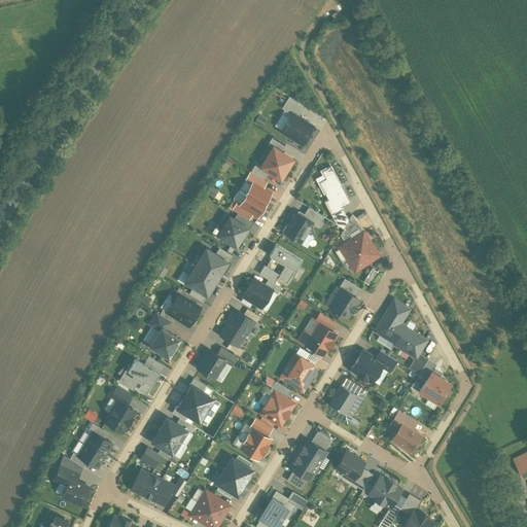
[(291,113),(297,116),(305,105),(289,96),(282,108),(285,110),(291,113)]
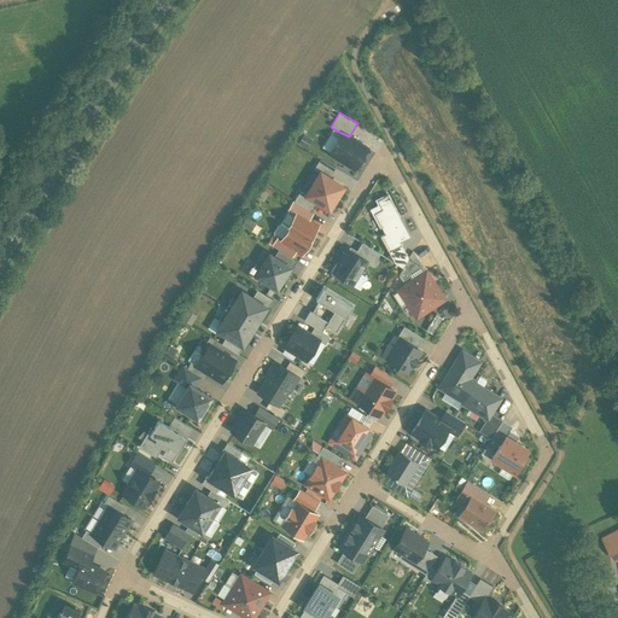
[(342,133),(334,129),(322,147),(330,152),(342,133)]
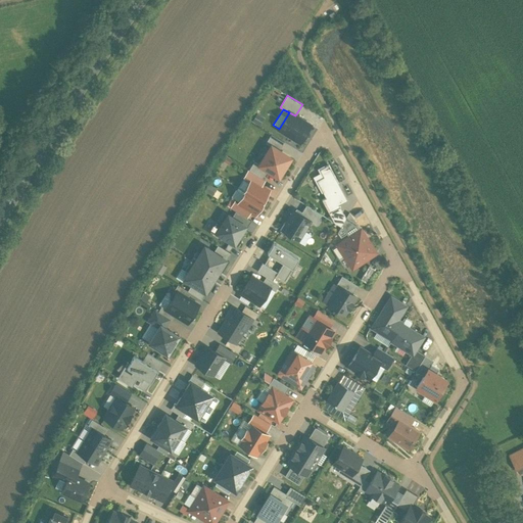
[(279,129),(279,130),(299,142),(311,125),(295,115),(289,112),(279,129)]
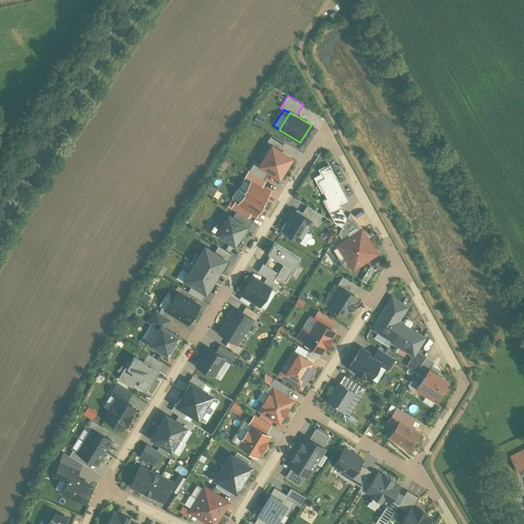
[(271,145),(279,150),(285,142),(271,134),(266,143),(271,146),(271,145)]
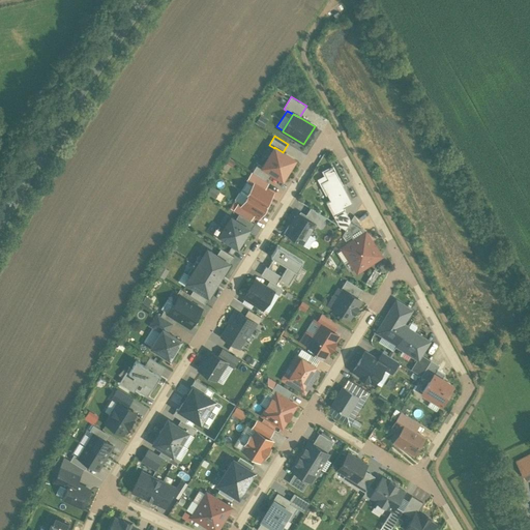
[(263,167),(270,172),(282,179),(294,159),(283,152),(274,147),(274,148),(271,153),(266,162),(263,167)]
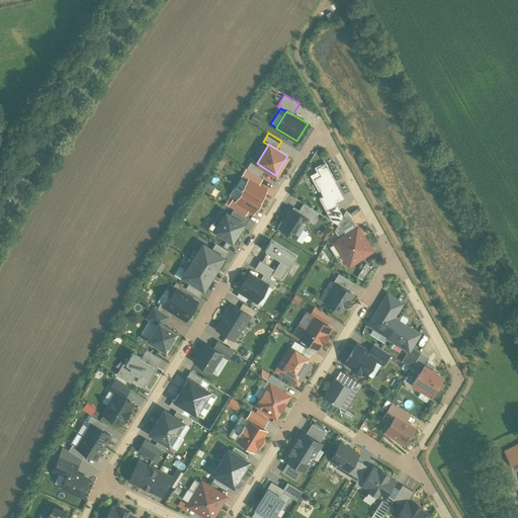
[(255,155),(260,158),(265,150),(261,147),(255,155)]
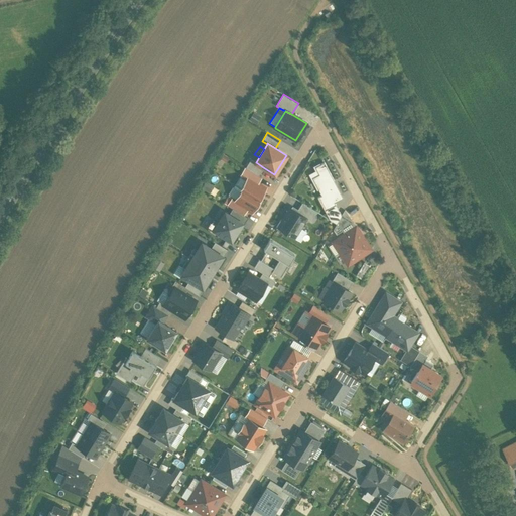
[(245,167),(258,175),(263,167),(256,162),(251,158),(245,167)]
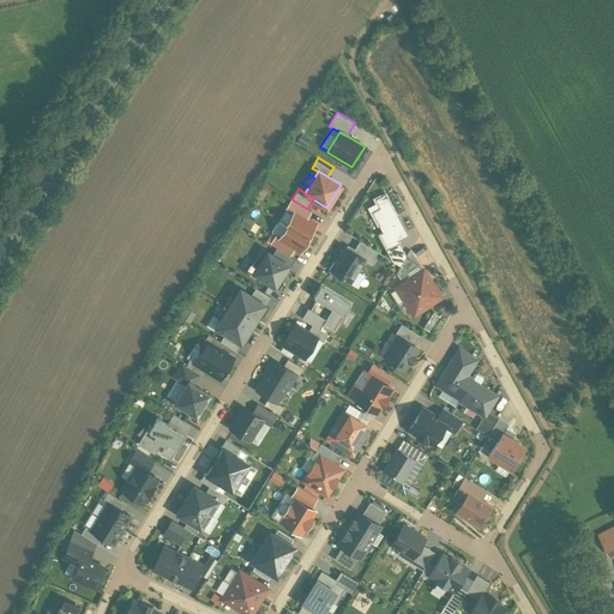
[(379,208),(372,212),(383,232),(378,234),(386,251),(399,244),(398,240),(408,235),(386,193),(375,199),(379,208)]
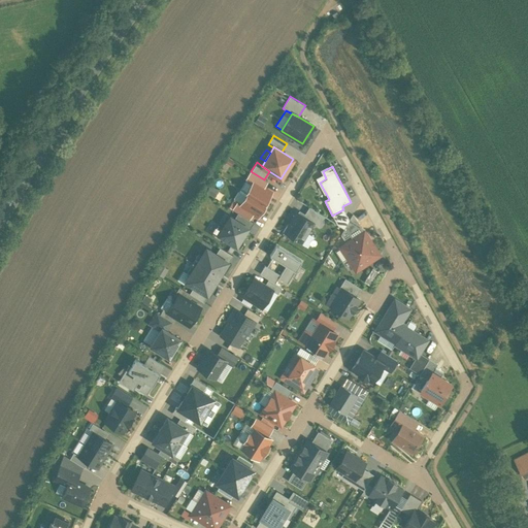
[(254,182),(263,187),(267,182),(264,179),(251,171),(248,178),(254,182)]
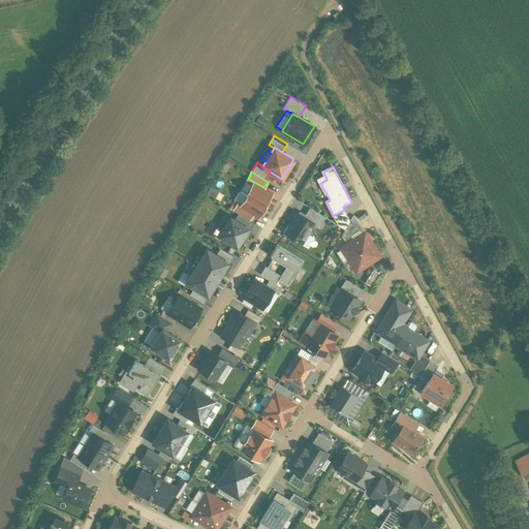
[(254,182),(248,179),(240,190),(247,194),(247,193),(254,182)]
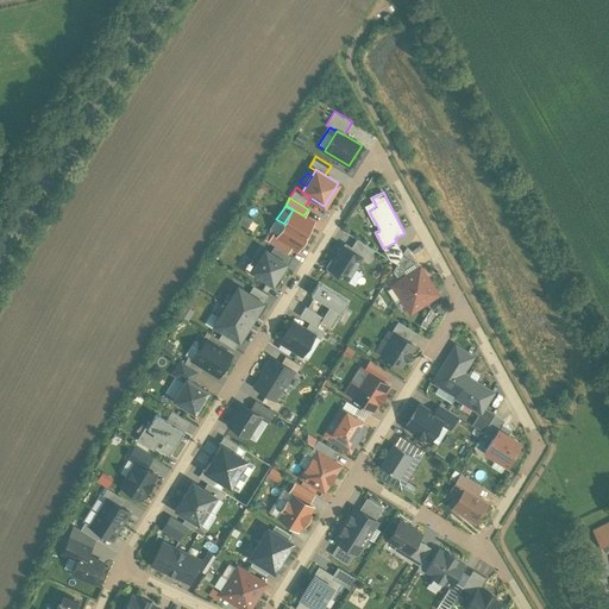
[(303,215),(293,209),(284,223),(306,236),(305,234),(313,221),(303,215)]
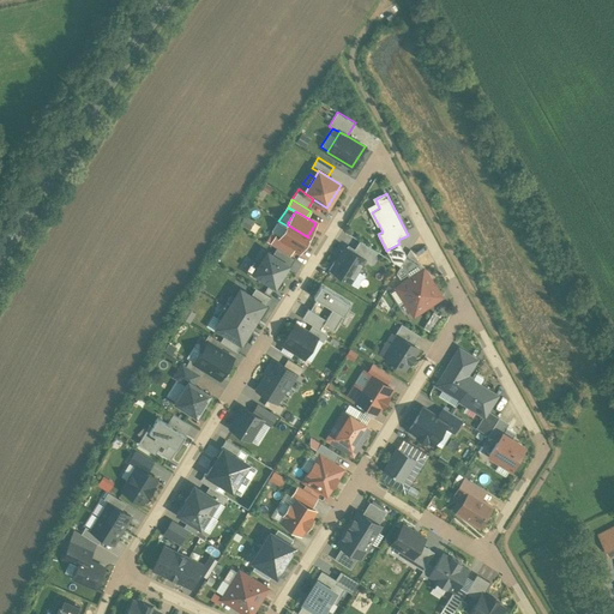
[(287,226),(278,221),(272,232),(277,234),(276,236),(280,239),(287,226)]
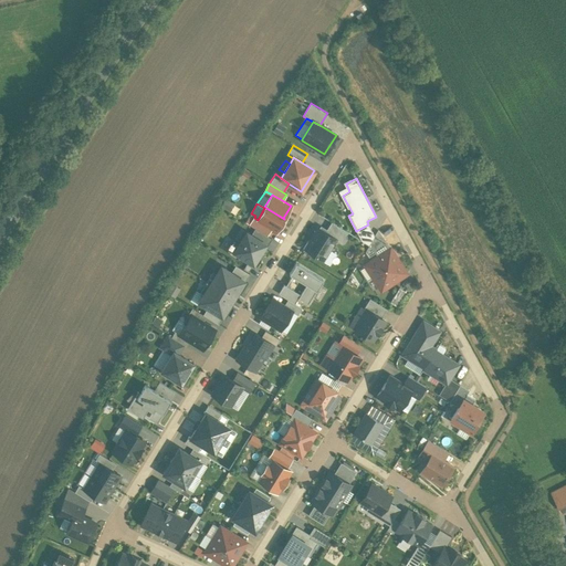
[(275,232),(284,219),(264,207),(264,208),(258,220),(271,229),(275,232)]
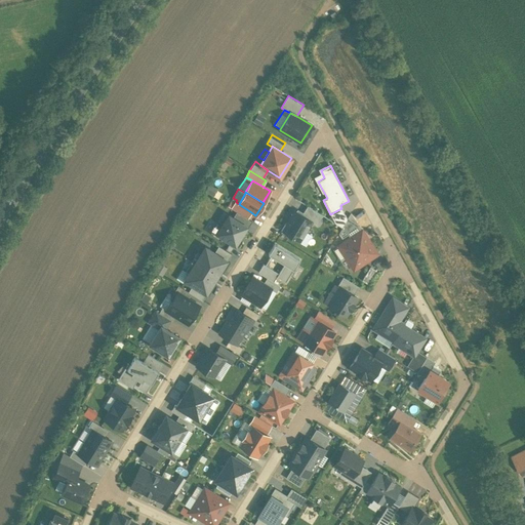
[(239,204),(236,202),(232,208),(236,211),(247,218),(251,212),(239,204)]
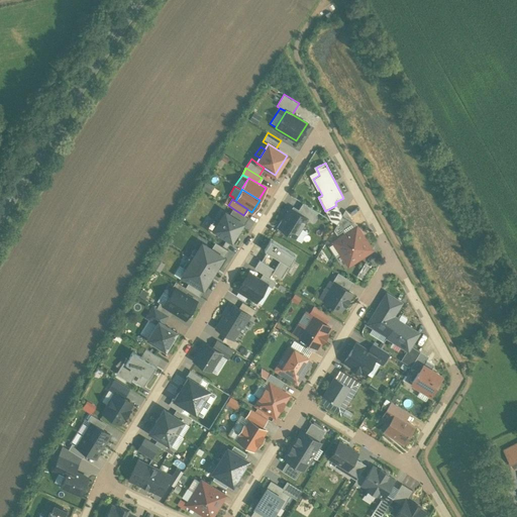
[(340,212),(336,205),(325,211),(328,217),(340,212)]
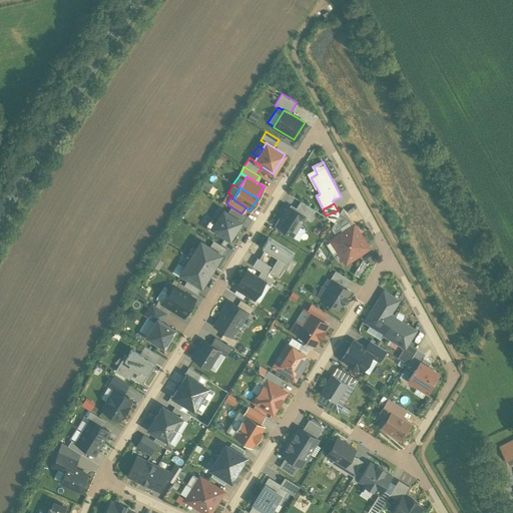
[(243,216),(245,217),(246,216),(241,213),(230,206),(227,212),(240,221),(243,216)]
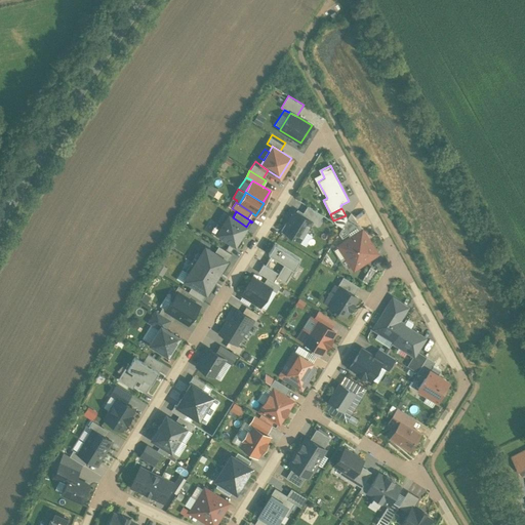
[(291,214),(281,231),(290,237),(291,236),(299,241),(312,221),(295,211),(293,214),(291,214)]
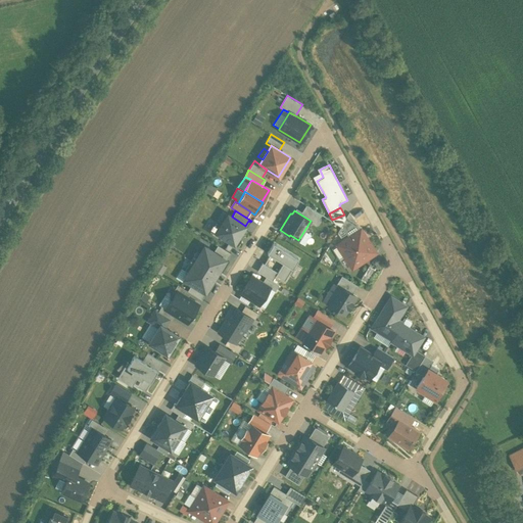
[(346,219),(341,226),(344,230),(357,223),(349,212),(346,219)]
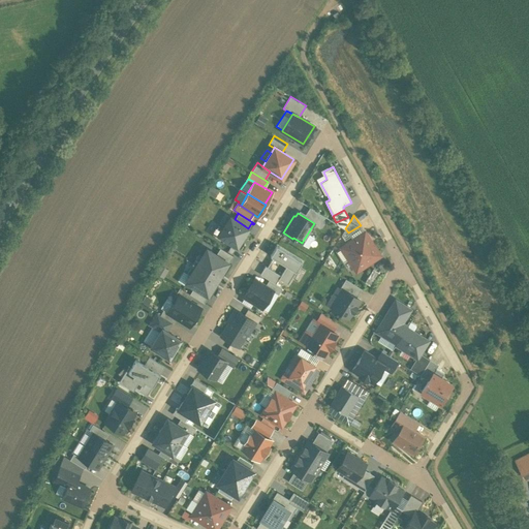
[(219,236),(237,247),(241,240),(248,228),(235,219),(230,217),(223,228),(219,236)]
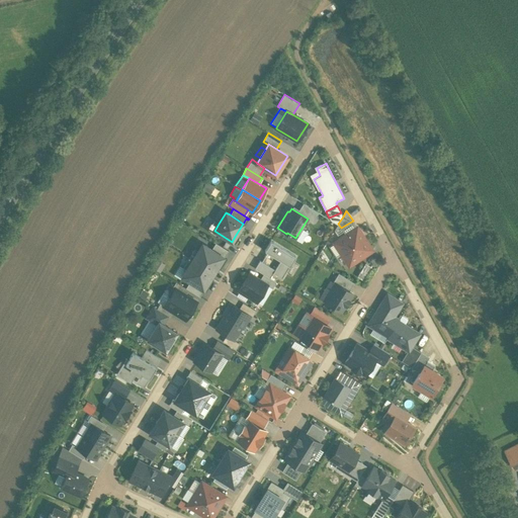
[(338,224),(343,217),(341,212),(329,218),(330,220),(338,224)]
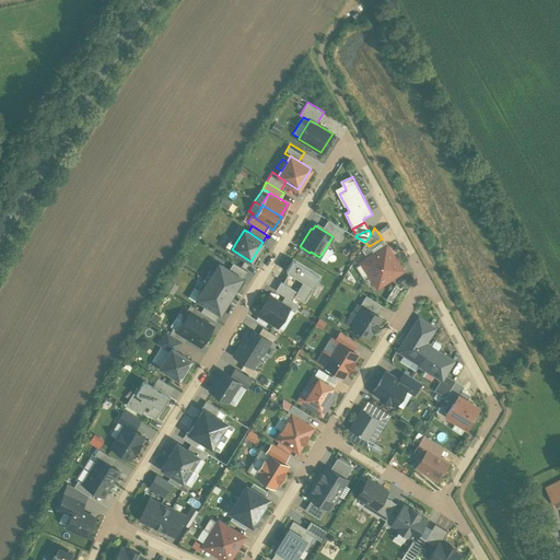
[(255,254),(257,255),(268,237),(266,236),(263,242),(255,254)]
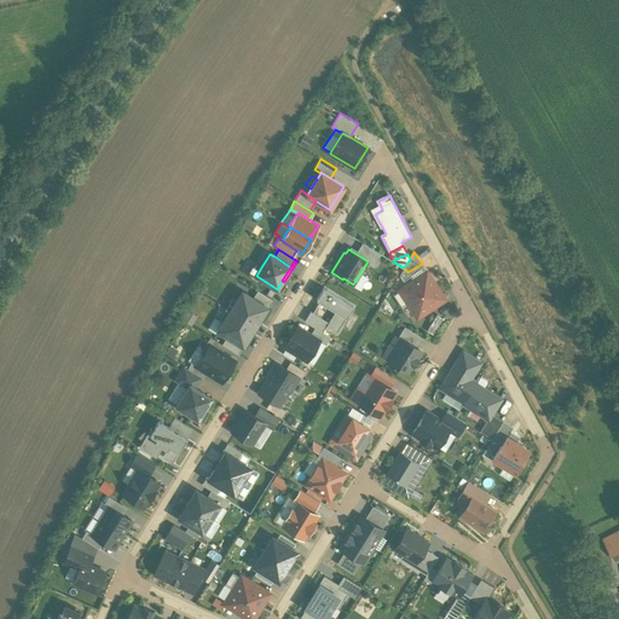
[(256,276),(261,267),(255,262),(248,276),(259,283),(260,281),(278,291),(284,282),(282,281),(277,289),(256,276)]
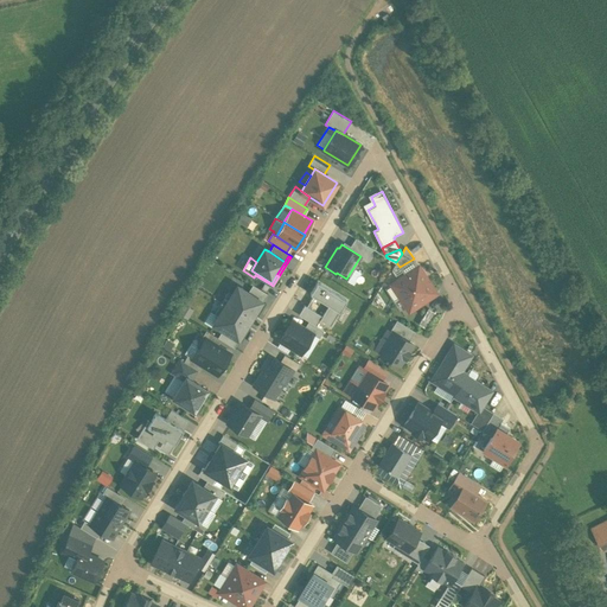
[(419,266),(414,259),(400,267),(404,275),(419,266)]
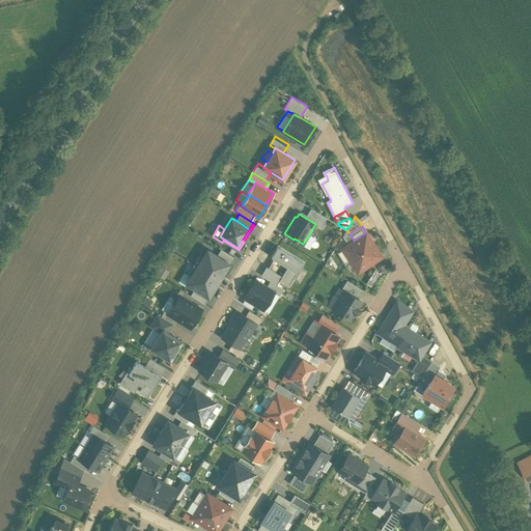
[(354,241),(342,249),(358,273),(382,257),(366,232),(354,241)]
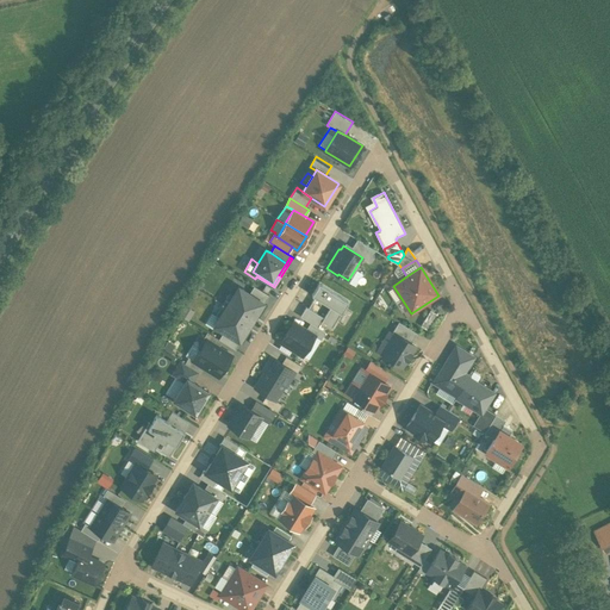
[(319,282),(311,294),(330,306),(324,317),(322,322),(332,328),(348,302),(319,282)]
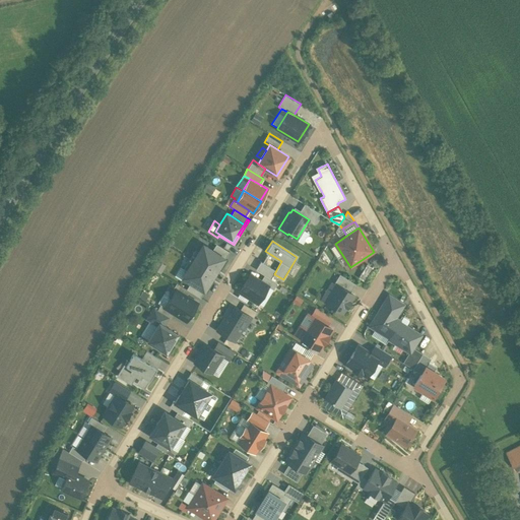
[(226,251),(229,253),(230,252),(216,244),(212,250),(222,257),(226,251)]
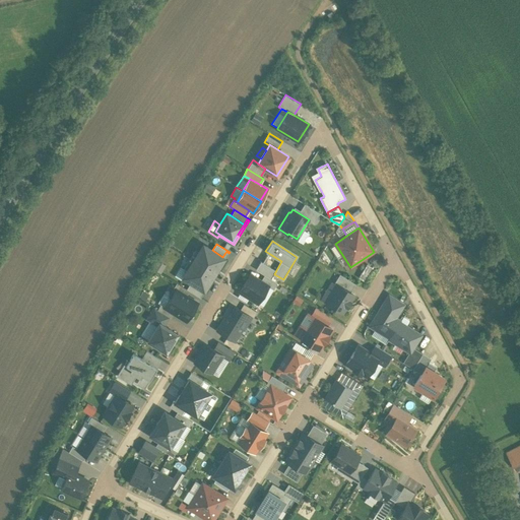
[(212,250),(203,245),(199,252),(195,249),(189,258),(189,259),(215,274),(218,269),(217,269),(224,258),(222,257),(212,250)]
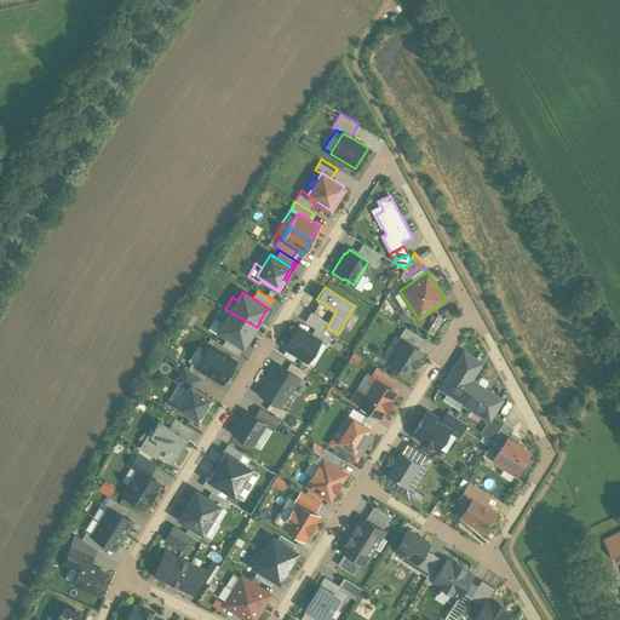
[(259,321),(260,321),(273,302),(270,299),(265,306),(268,308),(259,321)]
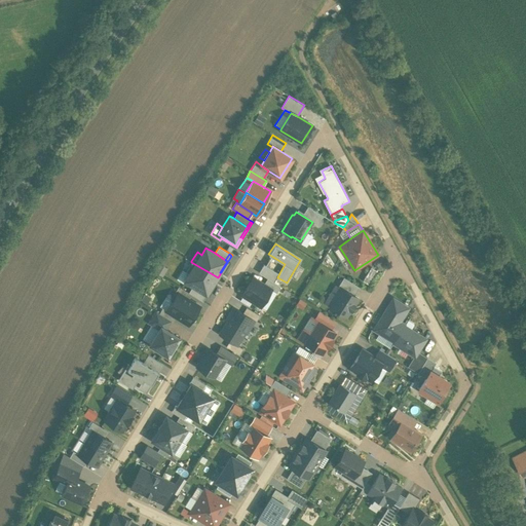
[(218,277),(191,262),(185,271),(189,273),(185,280),(193,286),(204,293),(207,294),(214,283),(214,284),(218,277)]
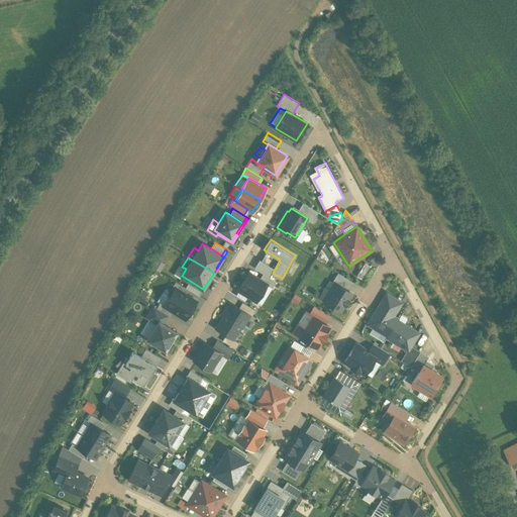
[(275,269),(259,260),(254,268),(270,277),(273,273),(275,269)]
